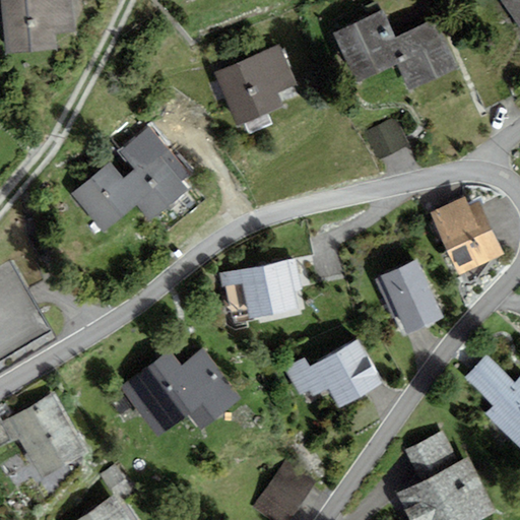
[(71,0),(1,0),(6,55),(56,51),(55,34),(74,31),(71,0)]
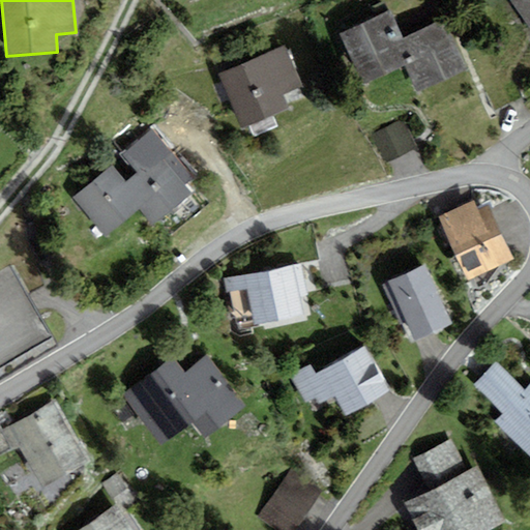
[(529,0),(510,0),(529,27),(529,0)]
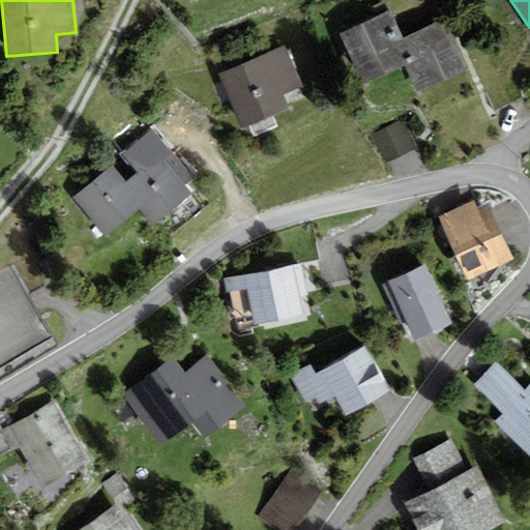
[(353,29),(388,12),(383,1),(347,19),(353,29)]
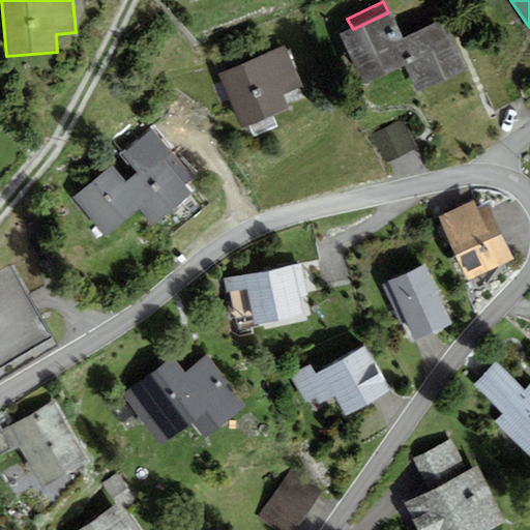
[(353,29),(341,35),(364,84),(404,65),(393,43),(404,39),(390,11),(388,12),(353,29)]
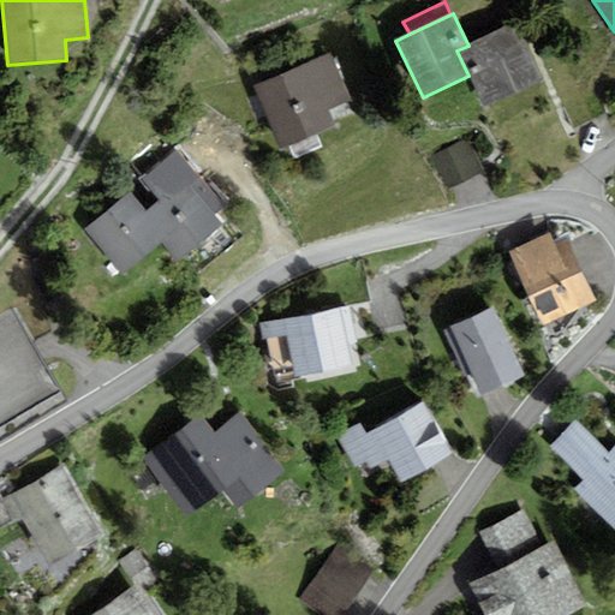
[(484,107),(539,81),(513,24),(469,46),(457,51),(469,76),(484,107)]
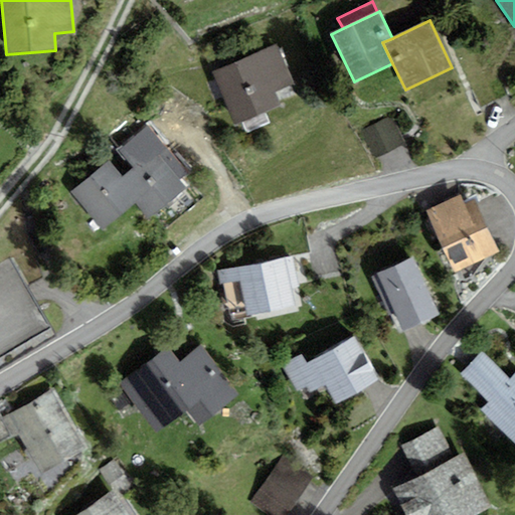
[(278,45),(212,72),(235,126),(281,107),(276,93),(294,86),(278,45)]
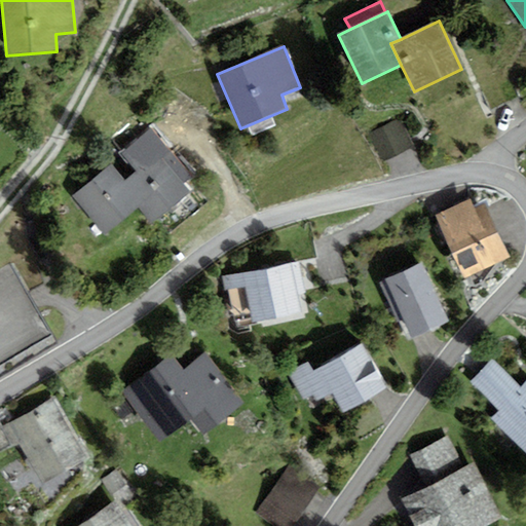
[(383,163),(414,146),(398,118),(368,136),(383,163)]
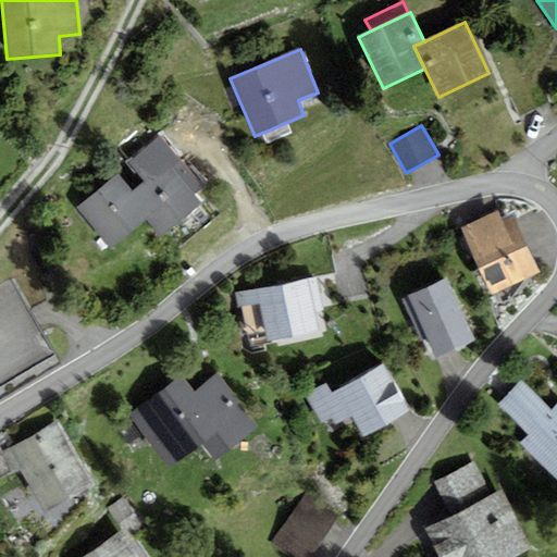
[(143,183),(132,192),(151,215),(146,221),(160,238),(201,205),(195,197),(203,190),(161,138),(128,164),(143,183)]
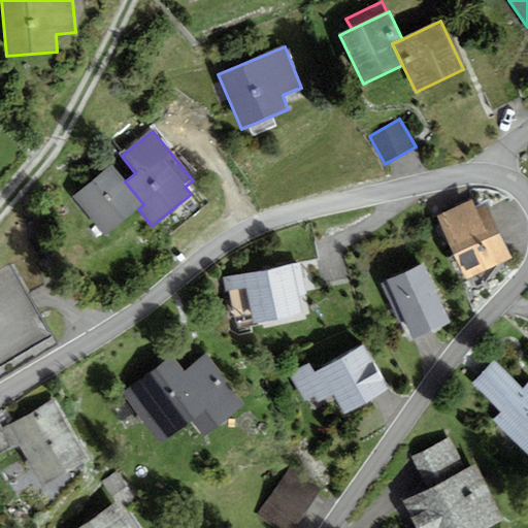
[(104,236),(138,209),(143,204),(125,182),(112,166),(73,198),(104,236)]
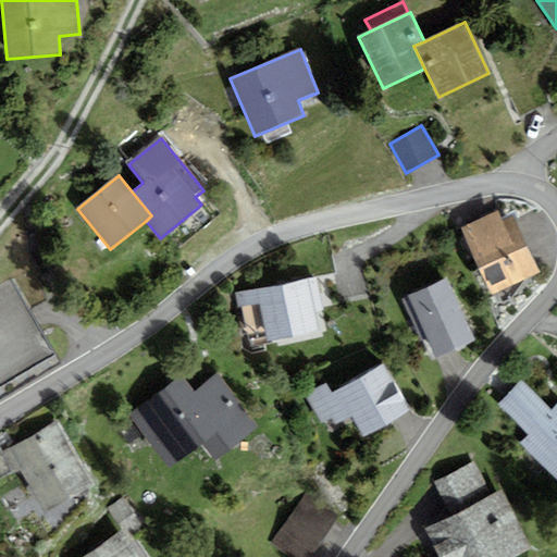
[(498,213),(461,230),(492,296),(541,274),(515,217),(502,222),(498,213)]
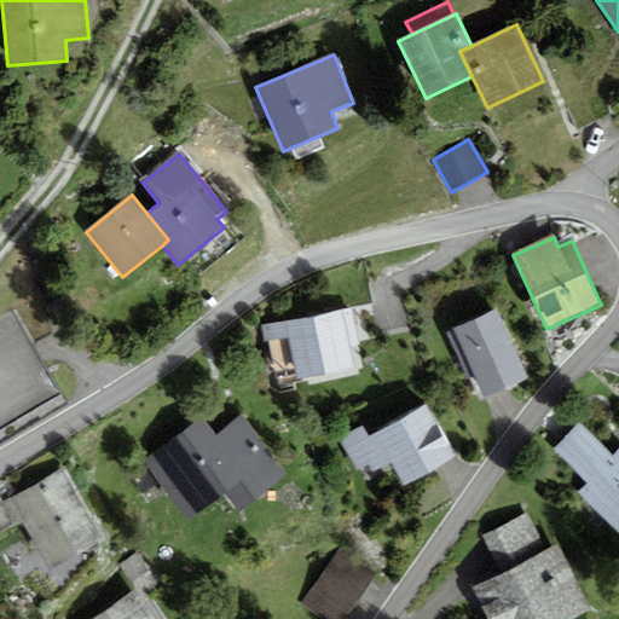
[(359,346),(351,308),(284,322),(261,327),(265,343),(288,339),(293,360),(296,381),(354,369),(350,348),(359,346)]
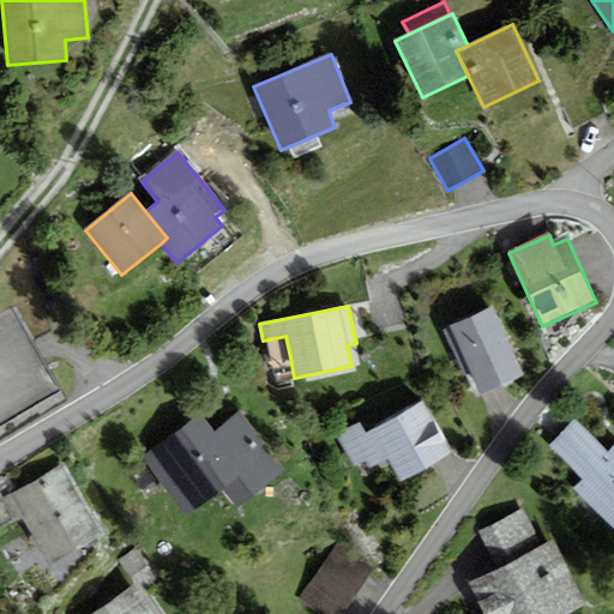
[(523,377),(493,309),(450,329),(444,331),(464,375),(470,373),(480,396),(523,377)]
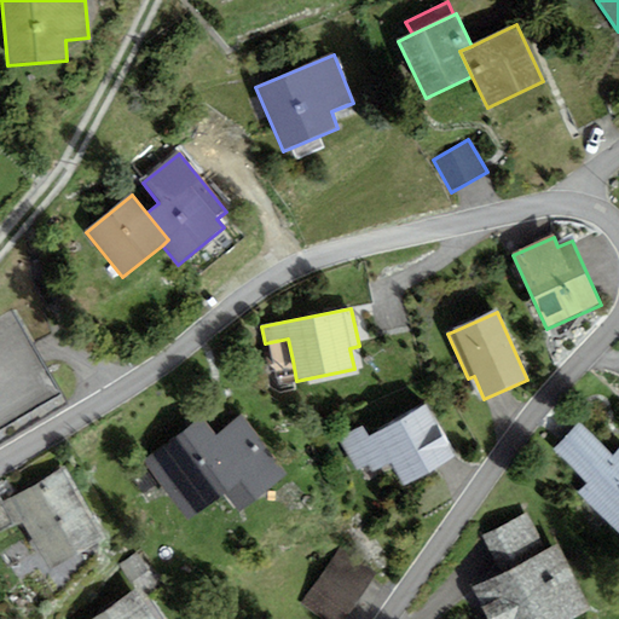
[(455,460),(428,404),(376,433),(368,437),(363,427),(340,439),(360,480),(392,463),(404,489),(455,460)]
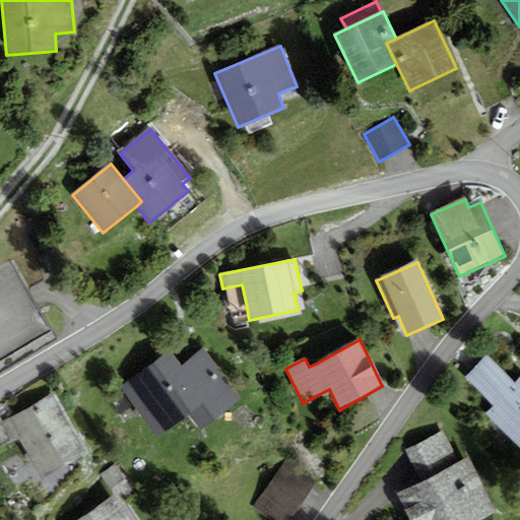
[(224,376),(204,350),(182,368),(165,381),(190,414),(203,430),(239,401),(220,379),(224,376)]
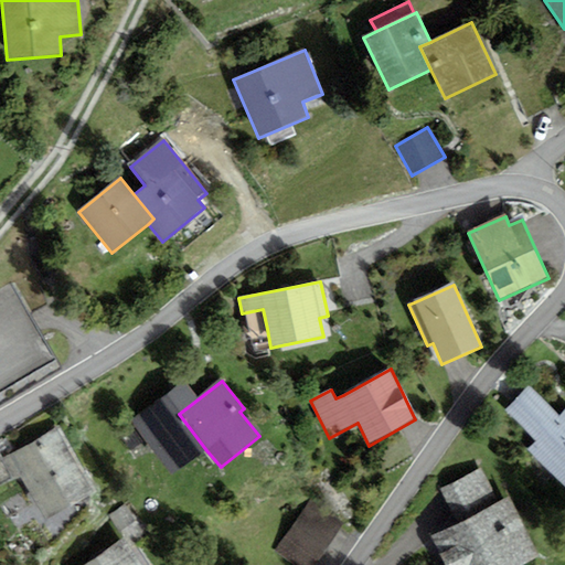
[(179,414),(198,400),(184,382),(132,420),(173,475),(206,450),(179,414)]
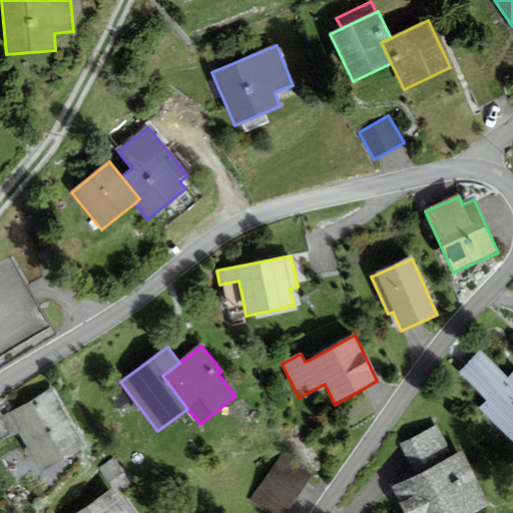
[(512,440),(512,373),(508,378),(480,351),(458,374),(486,401),(479,408),(512,440)]
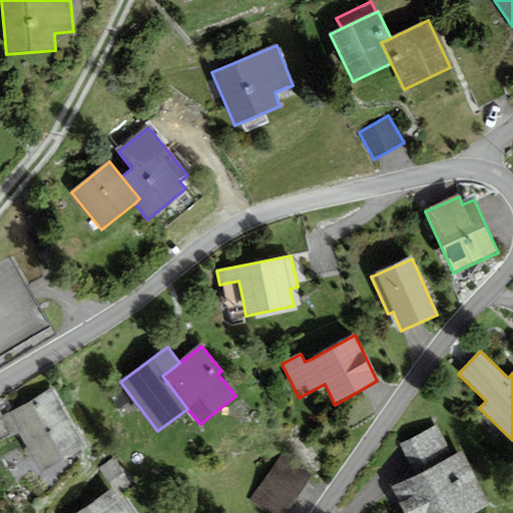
[(87,448),(53,387),(8,412),(2,416),(14,437),(20,434),(41,473),(87,448)]
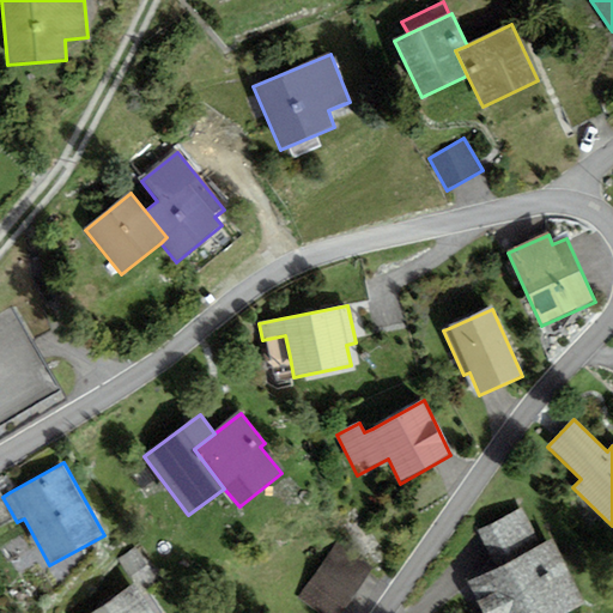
[(496,568),(541,546),(523,510),(478,533),(496,568)]
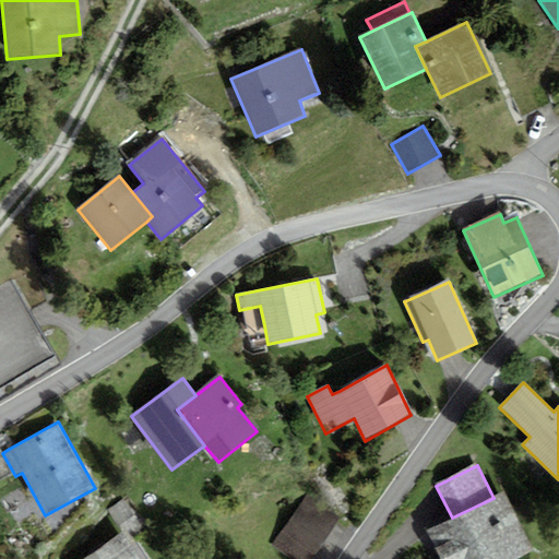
[(452,518),(426,531),(439,558),(521,558),(535,552),(504,492),(494,498),(452,518)]
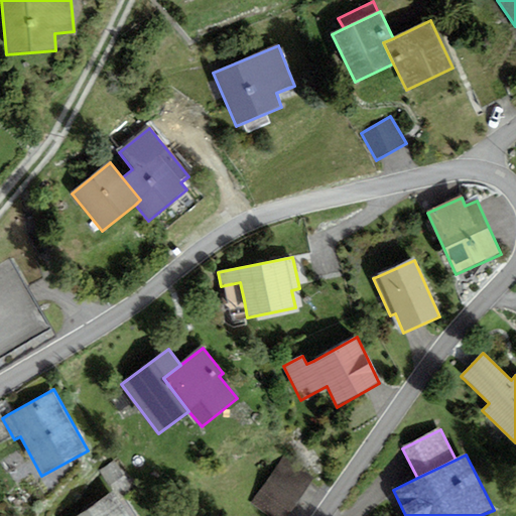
[(251,502),(269,515),(286,515),(315,478),(286,456),(251,502)]
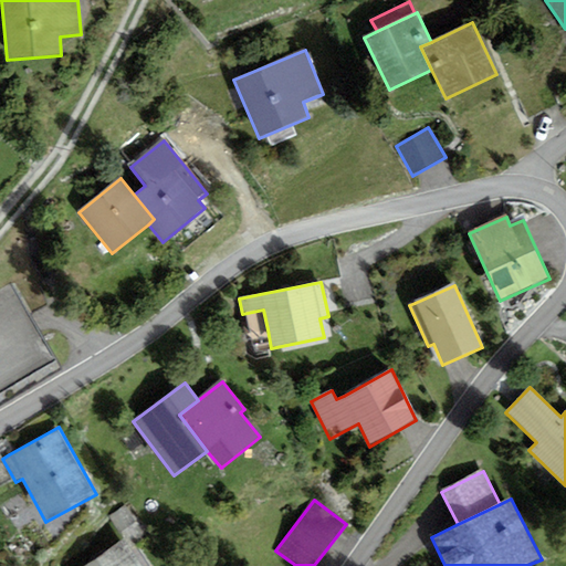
[(145,534),(126,506),(107,519),(123,541),(128,537),(133,542),(145,534)]
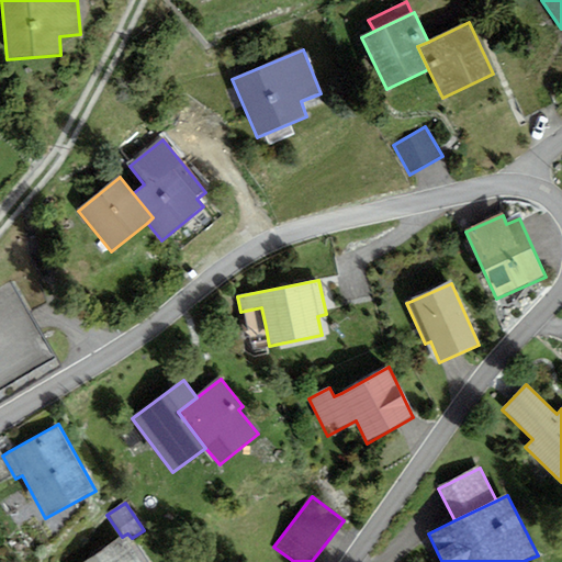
[(122,537),(83,561),(147,561),(132,538),(127,534),(122,537)]
